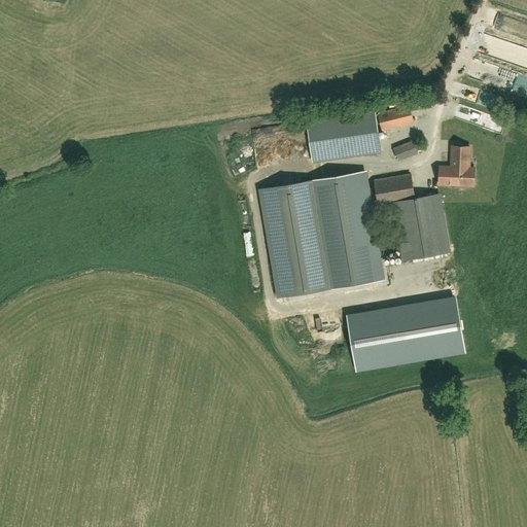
[(410,105),(378,113),(382,131),(414,123),(410,105)]
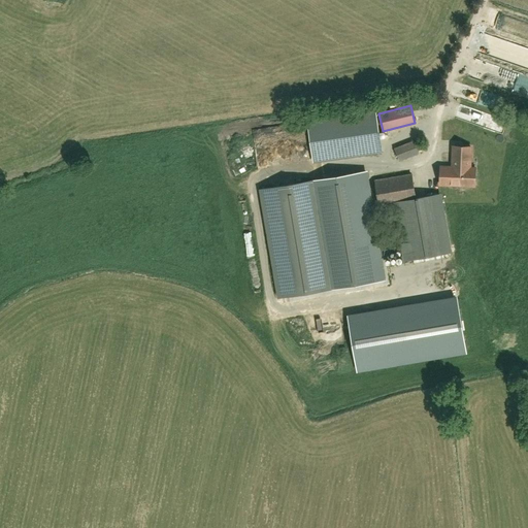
[(308,122),(314,161),(382,152),(375,111),(308,122)]
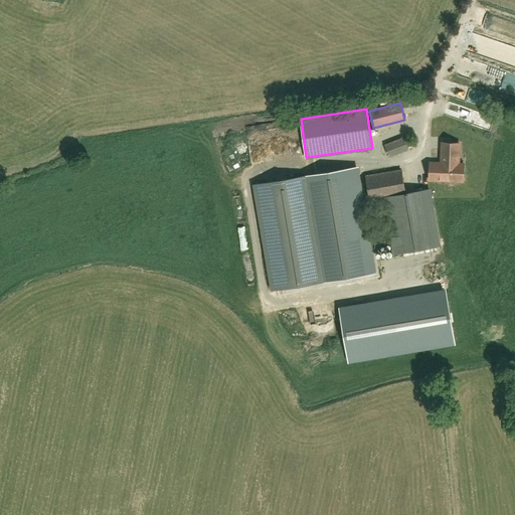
[(403,138),(384,145),(389,157),(407,149),(403,138)]
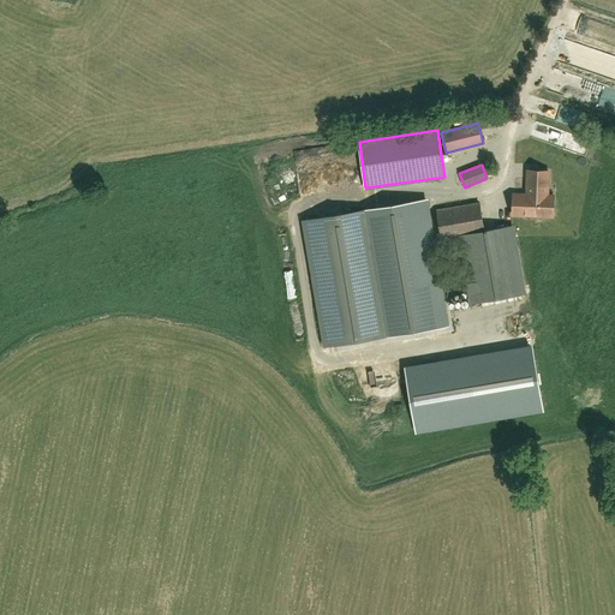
[(548,172),(527,171),(526,195),(513,193),(512,215),(553,216),(554,196),(548,196),(548,172)]
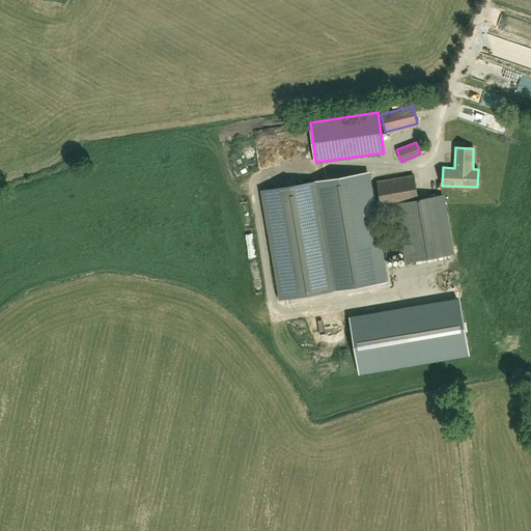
[(367,173),(262,191),(281,300),(386,282),(367,173)]
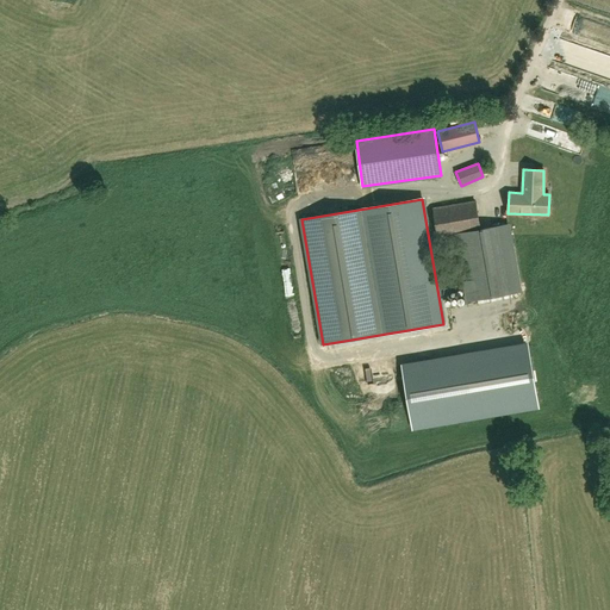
[(480,229),(475,201),(433,209),(439,237),(456,234),(468,300),(520,292),(508,224),(480,229)]
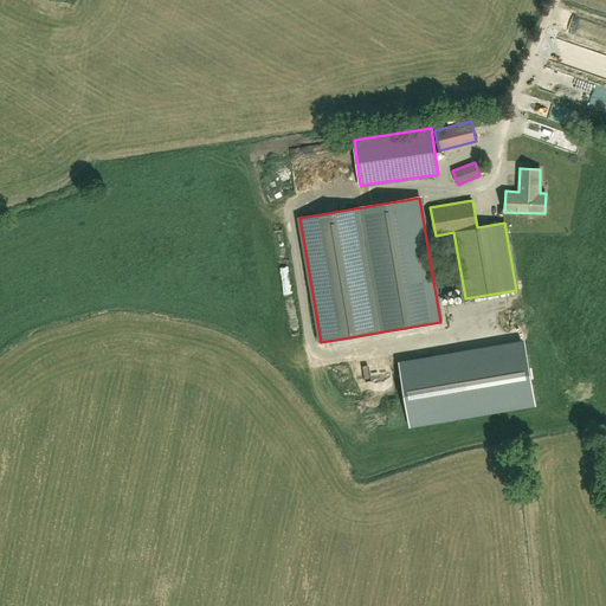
[(410,424),(535,403),(524,345),(400,366),(410,424)]
